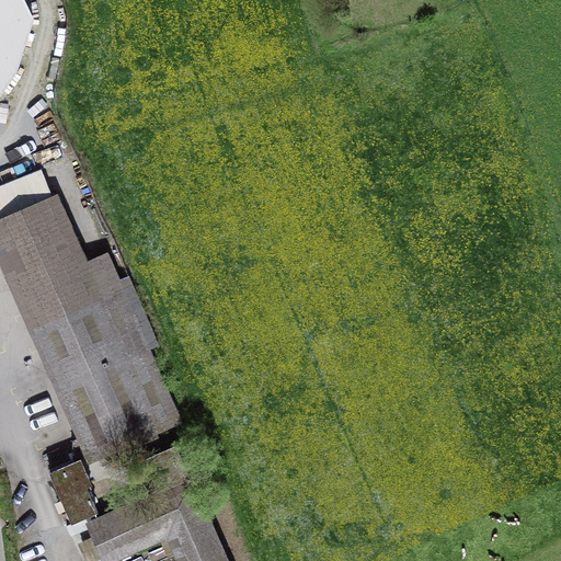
[(34,18),(24,0),(0,0),(0,95),(16,72),(34,18)]
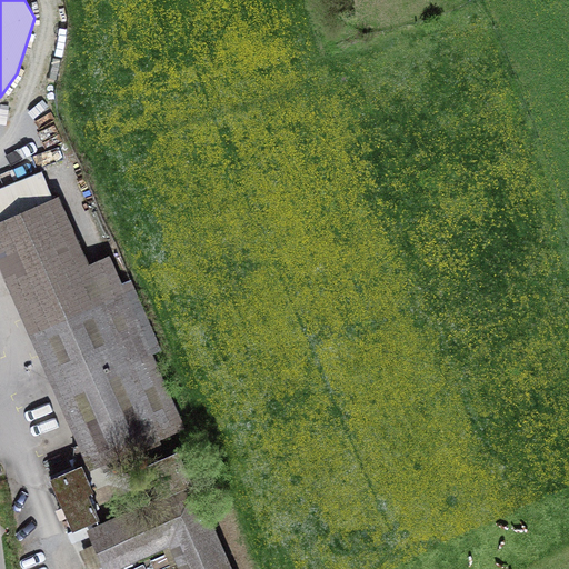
[(0,186),(0,211),(1,216),(55,196),(45,170),(0,186)]
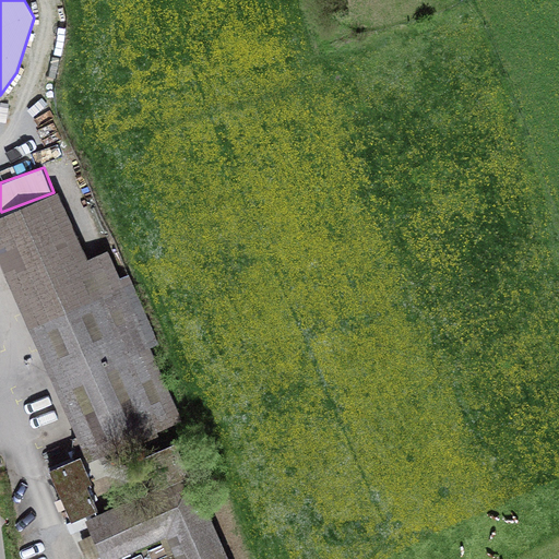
[(78,200),(0,233),(0,260),(93,473),(181,435),(78,200)]
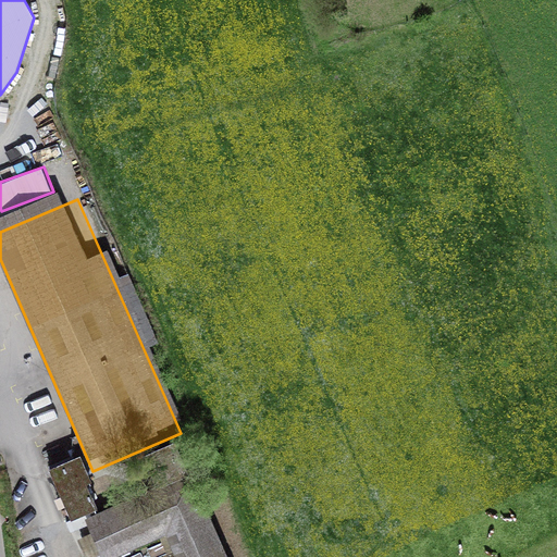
[(82,453),(52,462),(71,518),(101,507),(82,453)]
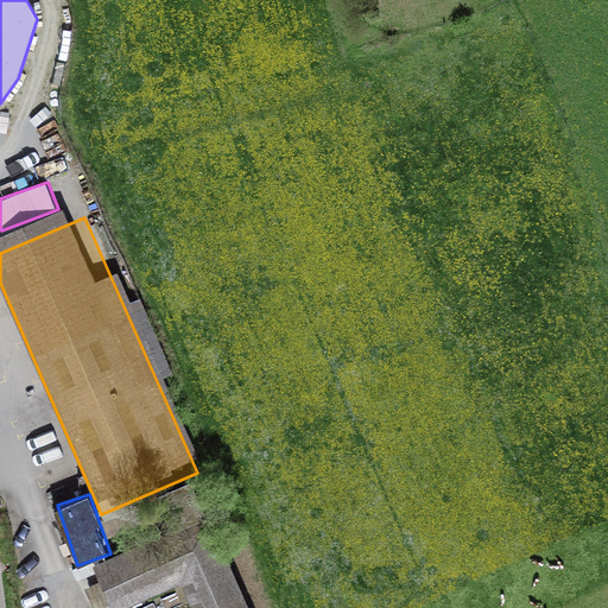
[(257,607),(217,529),(103,578),(115,607),(160,607),(188,597),(192,607),(257,607)]
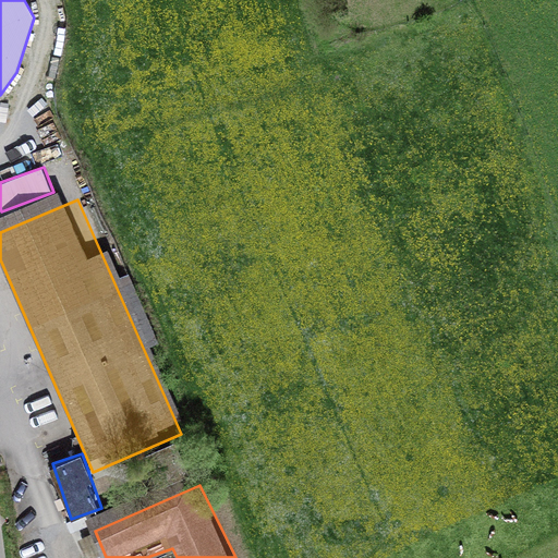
All buildings are outlined.
